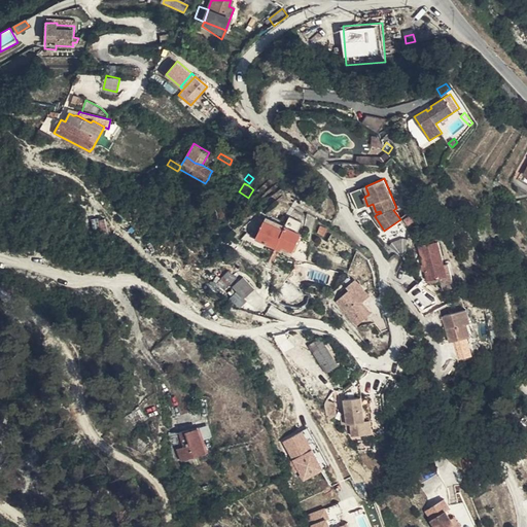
[(194,203),(191,206),(189,210),(200,217),(201,216),(205,210),(194,203)]
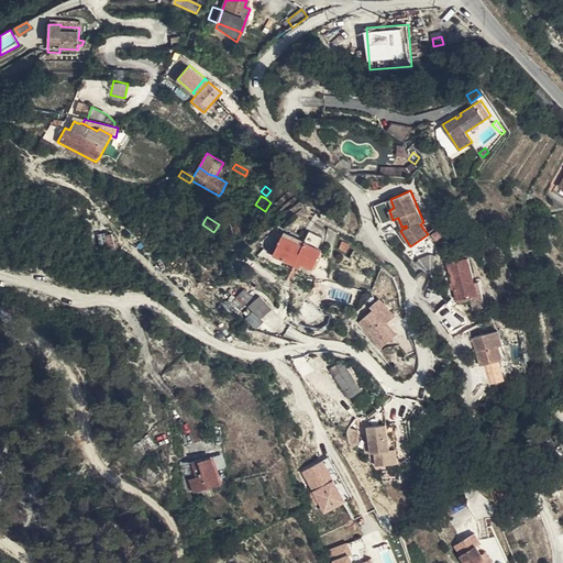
[(214,231),(213,232),(211,236),(218,241),(222,235),(214,231)]
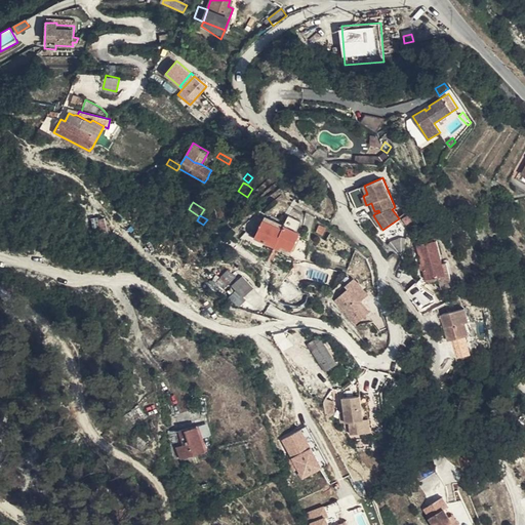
[(283,228),(284,225),(266,215),(264,218),(265,218),(283,228)]
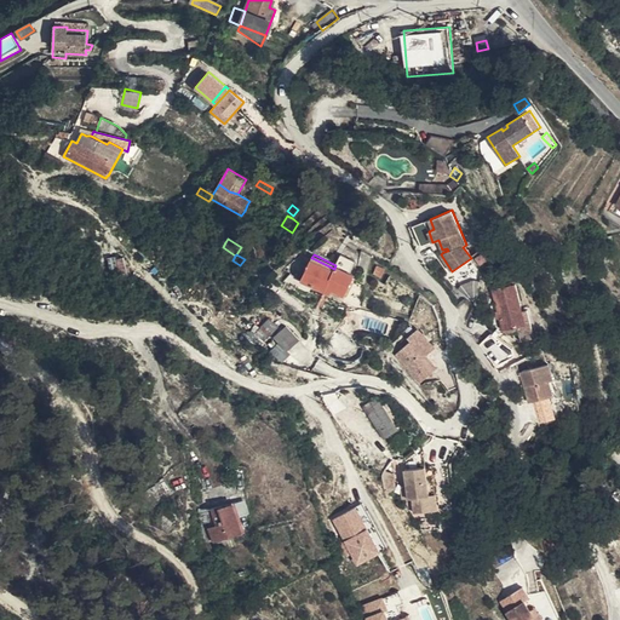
[(336,265),(350,271),(354,260),(340,254),(336,265)]
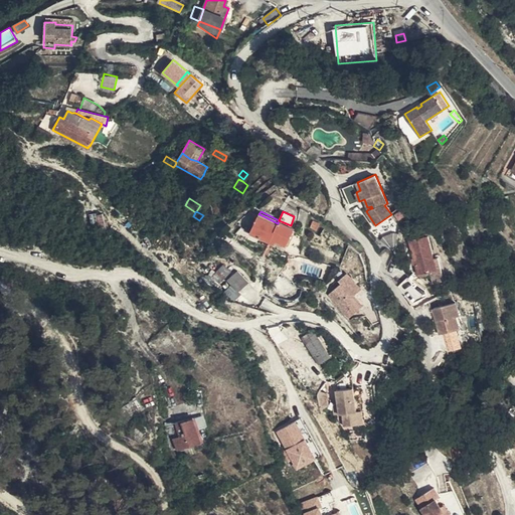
[(293,227),(291,225),(279,220),(278,223),(260,214),(250,232),(247,238),(256,242),(260,237),(270,241),(271,237),(275,239),(286,244),(293,227)]
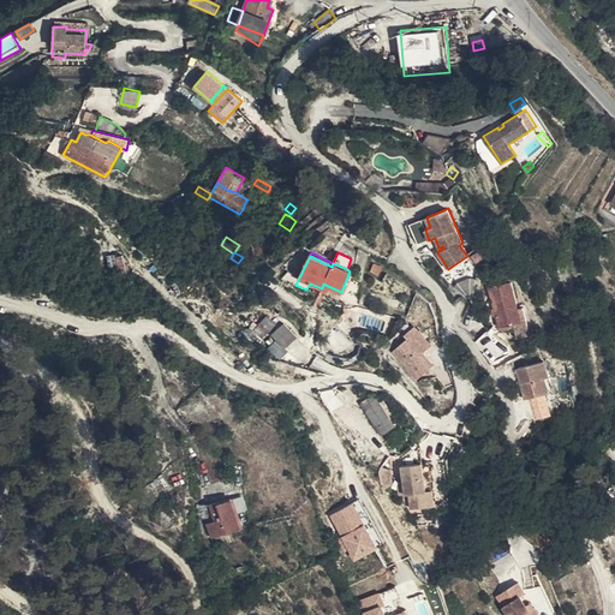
[(284,279),(296,285),(299,278),(287,273),(284,279)]
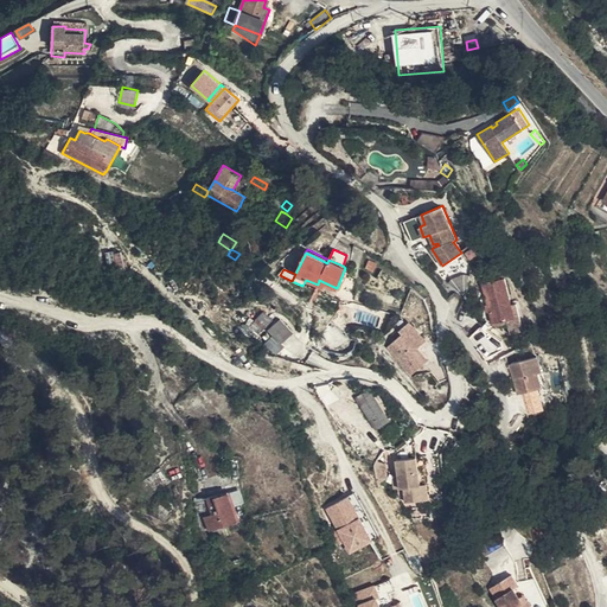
[(489,305),(490,312),(494,327),(504,325),(506,333),(522,330),(516,304),(511,305),(504,279),(483,283),(489,305)]
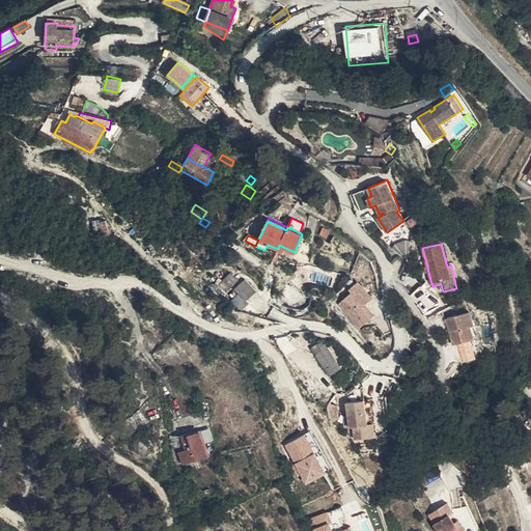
[(238,280),(230,273),(220,286),(227,291),(238,280)]
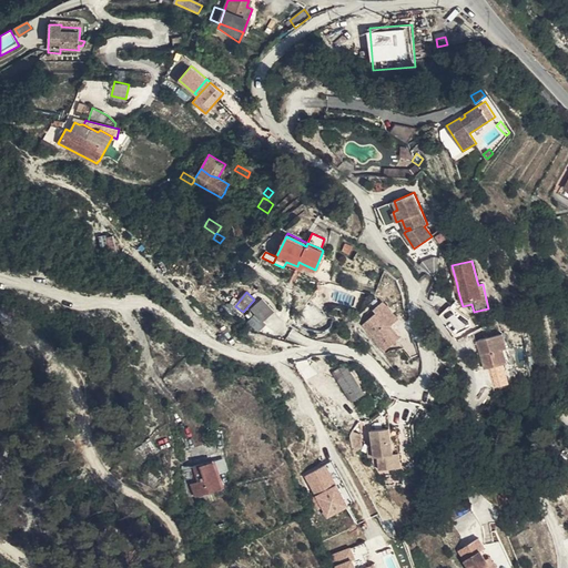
[(263,298),(251,310),(257,316),(256,317),(250,312),(246,316),(252,322),(251,324),(259,331),(264,323),(263,322),(273,310),(263,298)]
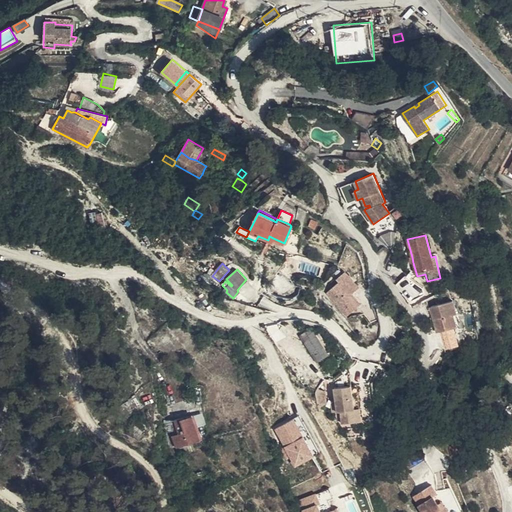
[(282,269),(280,271),(292,282),(294,280),(282,269)]
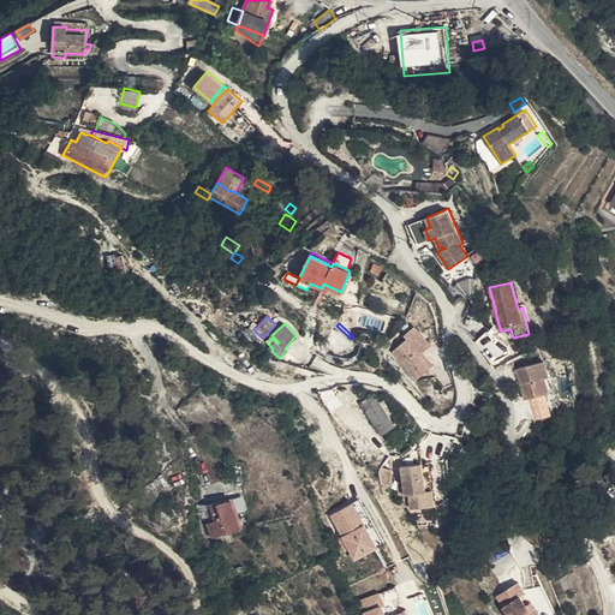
[(351,339),(336,326),(335,324),(324,339),(339,352),(351,339)]
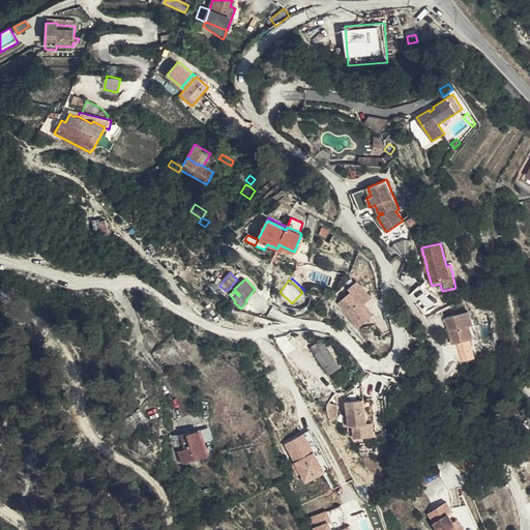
[(343,290),(349,294),(361,304),(371,291),(357,282),(356,284),(350,280),(343,290)]
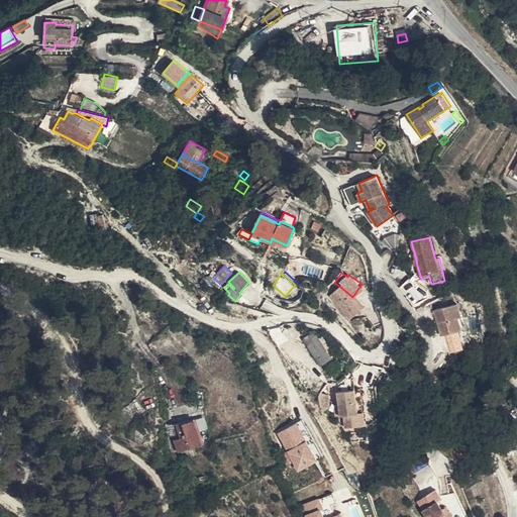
[(347,303),(352,297),(340,287),(335,293),(347,303)]
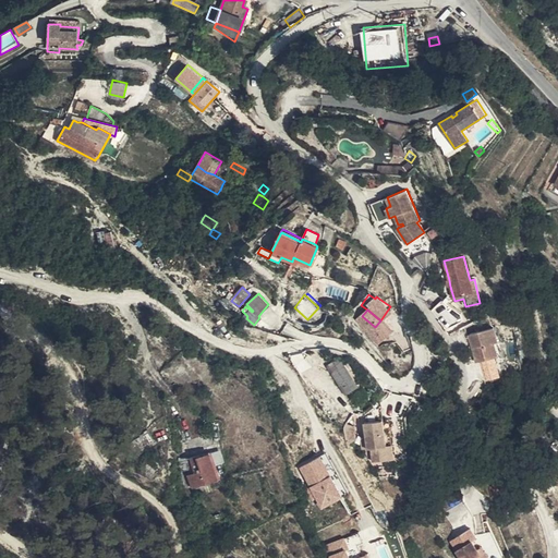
[(488,358),(495,356),(501,354),(498,341),(474,349),(477,362),(482,360),(488,358)]
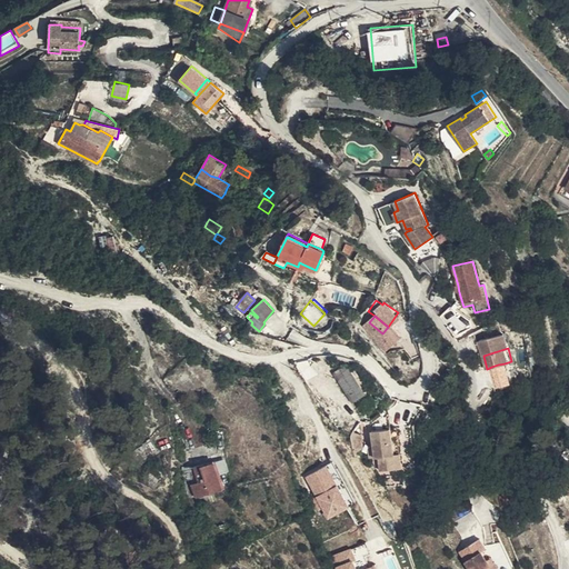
[(363,392),(346,365),(335,372),(352,400),(363,392)]
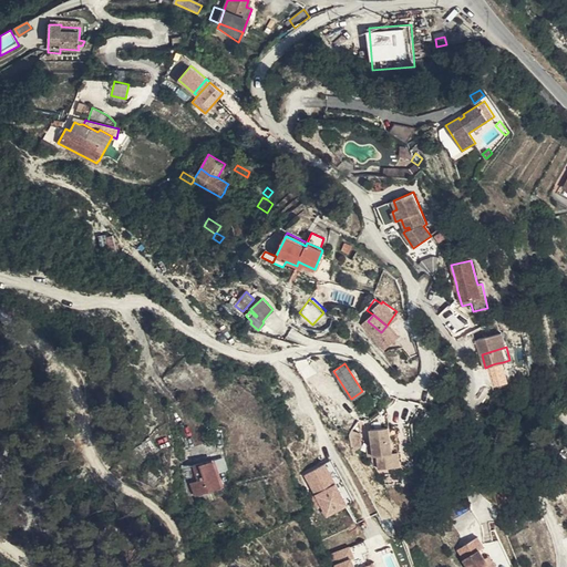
[(501,377),(496,363),(490,366),(494,378),(501,377)]
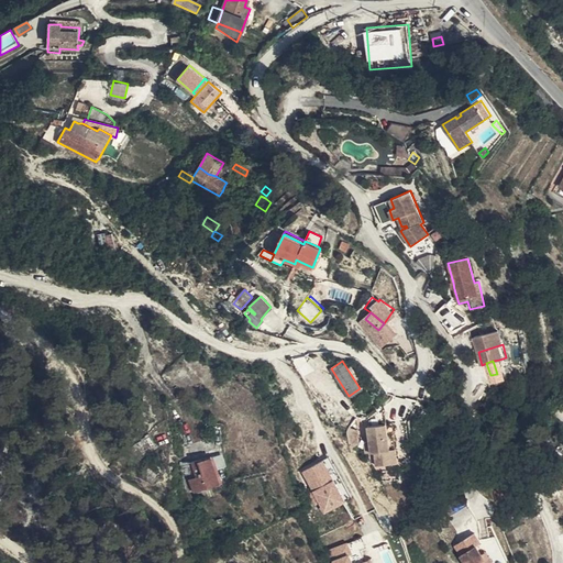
[(384,411),(378,412),(383,439),(379,439),(382,453),(390,452),(384,411)]
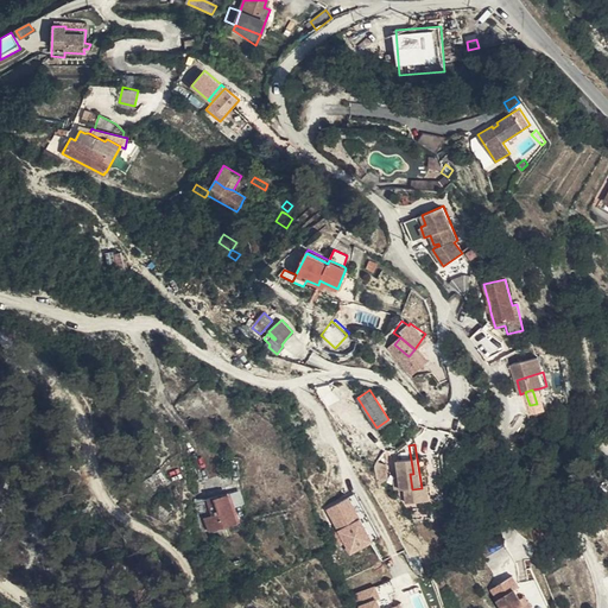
[(413,474),(409,445),(390,448),(394,476),(397,476),(399,491),(412,489),(410,474),(413,474)]
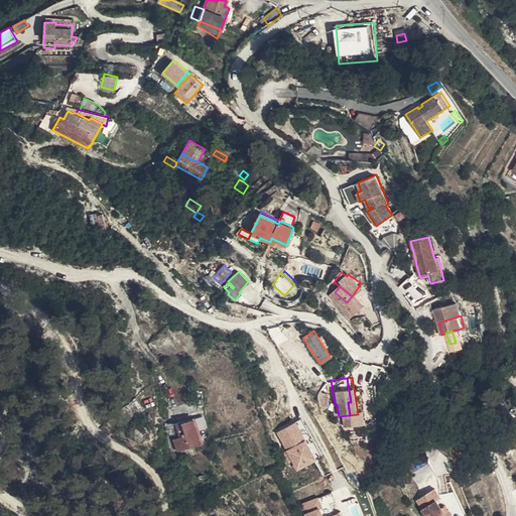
[(275,404),(266,386),(260,388),(269,407),(275,404)]
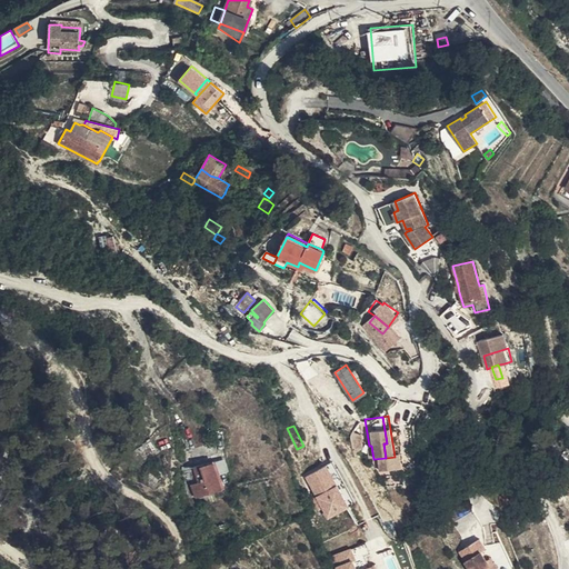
[(191,485),(196,497),(213,491),(223,487),(215,461),(198,467),(192,467),(197,481),(191,485)]
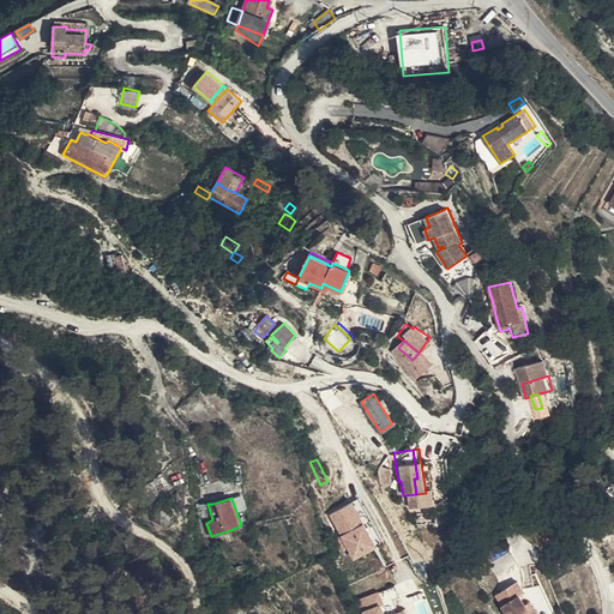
[(356,499),(331,511),(354,558),(379,546),(356,499)]
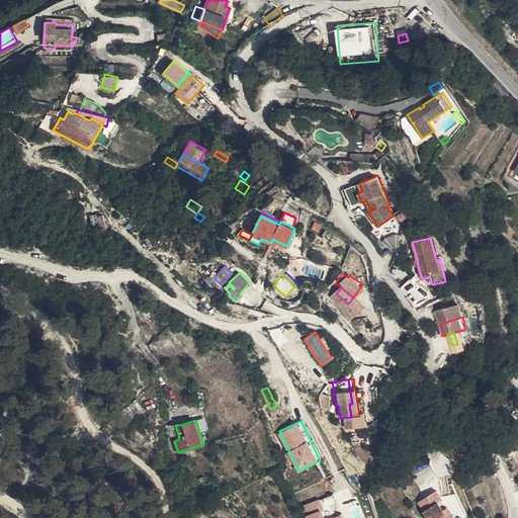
[(175,425),(167,426),(169,454),(178,452),(174,441),(179,438),(175,425)]
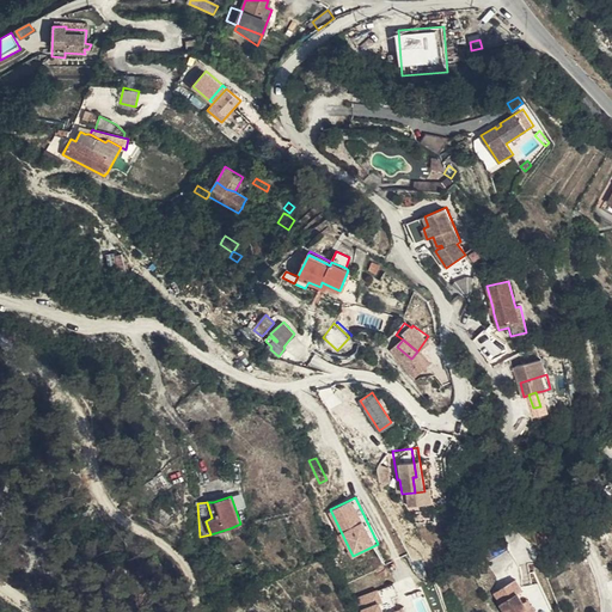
[(214,544),(232,536),(230,528),(210,534),(214,544)]
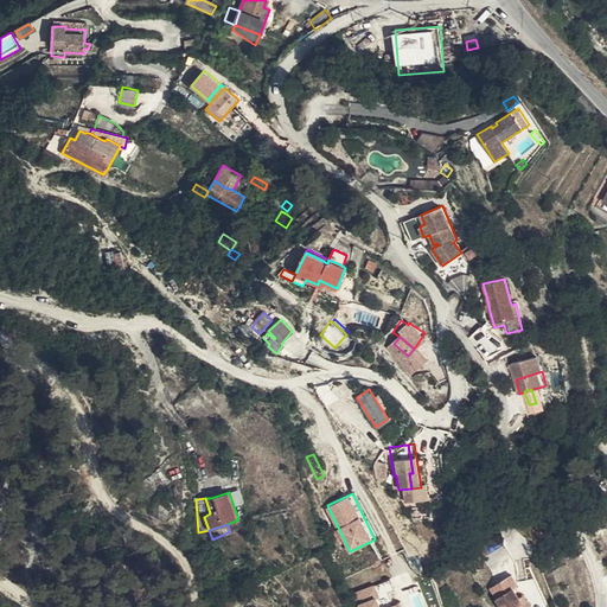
[(516,562),(506,549),(486,561),(497,575),(516,562)]
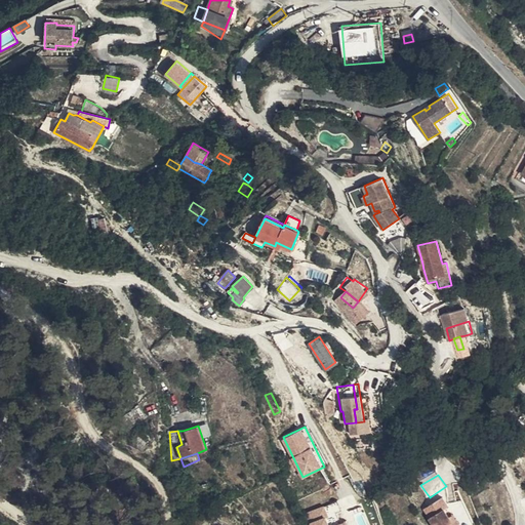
[(132,477),(120,485),(125,494),(139,487),(132,477)]
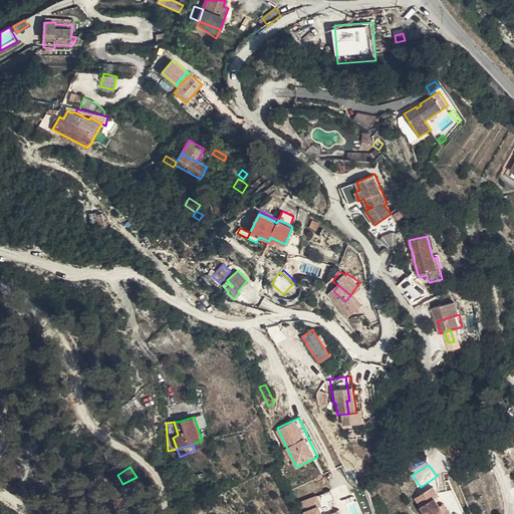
[(122,484),(117,475),(112,478),(117,486),(122,484)]
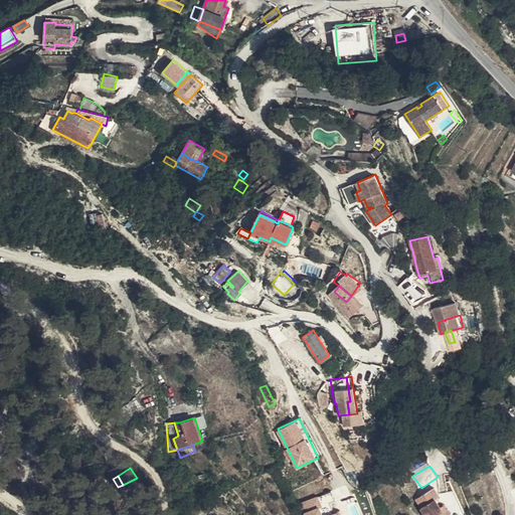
[(447,514),(445,511),(443,512),(441,508),(436,500),(440,497),(434,488),(415,500),(424,514),(447,514)]
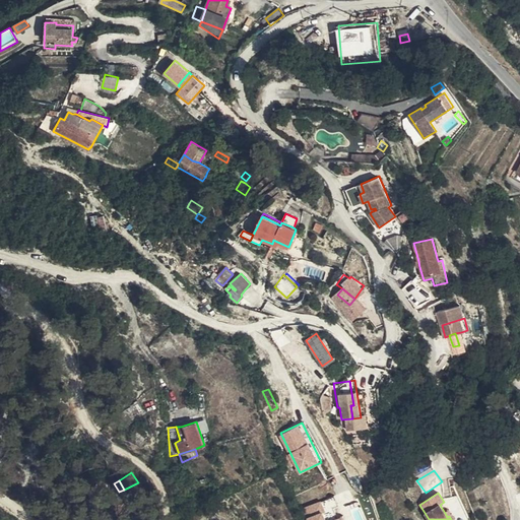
[(328,519),(321,500),(304,506),(309,519),(346,519),(344,515),(329,519),(328,519)]
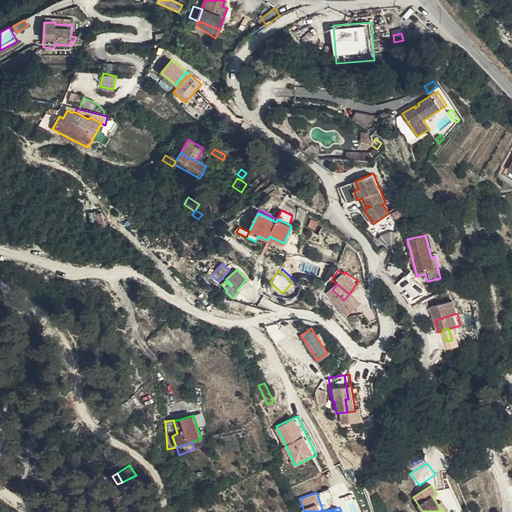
[(442,508),(444,511),(448,511),(442,502),(438,505),(440,509),(442,508)]
